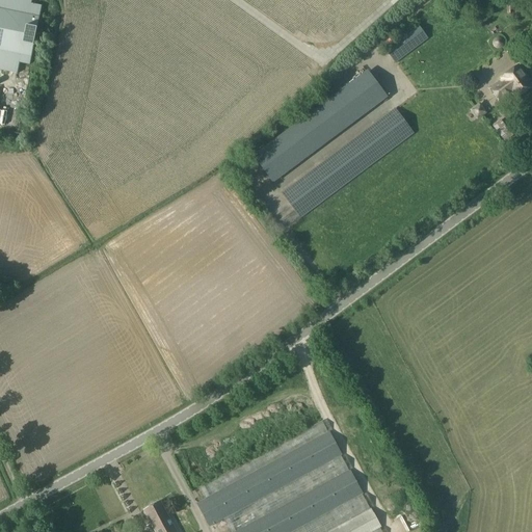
[(0,0),(0,70),(18,74),(20,63),(30,65),(42,6),(31,4),(32,0),(0,0)]
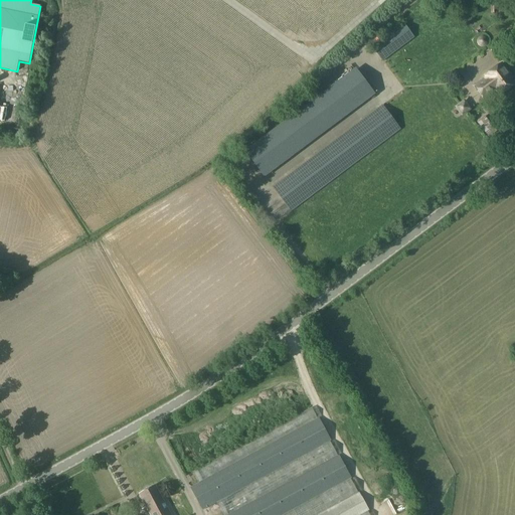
[(403,22),(371,47),(382,62),(414,38),(403,22)]
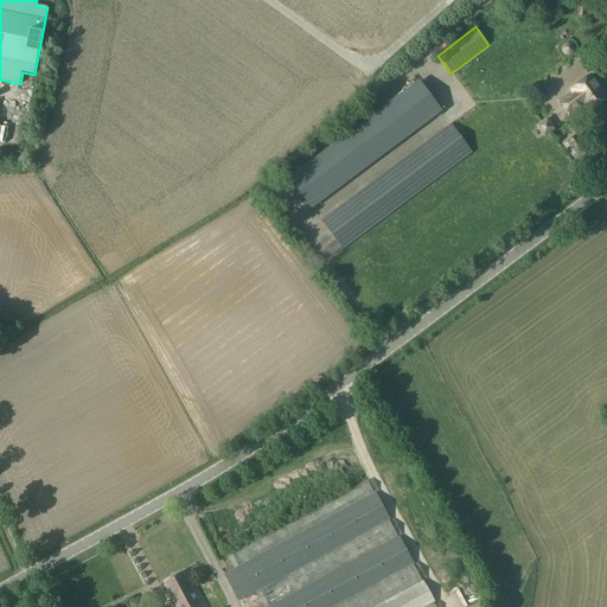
[(589,113),(606,98),(606,96),(590,76),(572,90),(574,91),(560,102),(570,116),(585,106),(589,113)]
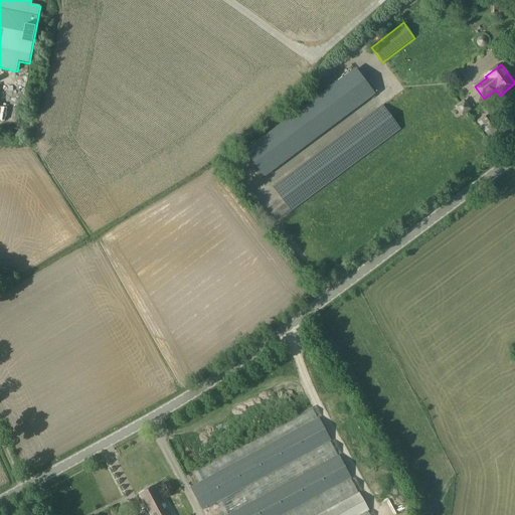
[(264,178),(375,95),(355,68),(244,152),(264,178)]
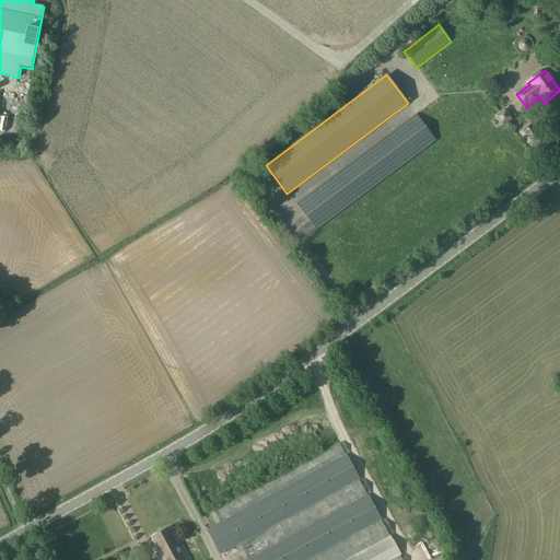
[(316,231),(436,141),(416,114),(295,203),(316,231)]
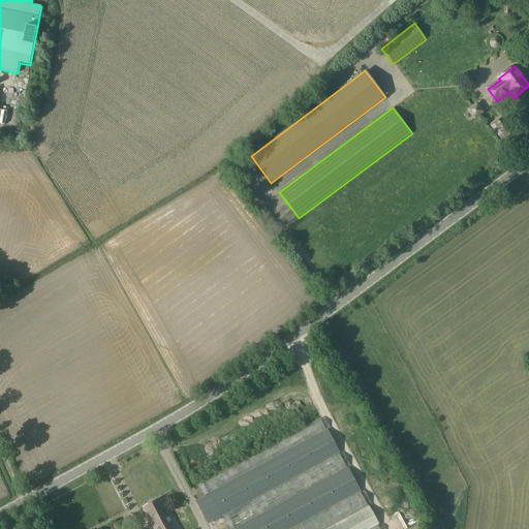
[(208,523),(221,516),(228,528),(235,528),(347,468),(338,453),(339,453),(328,432),(327,432),(320,421),(199,487),(206,497),(196,502),(208,523)]
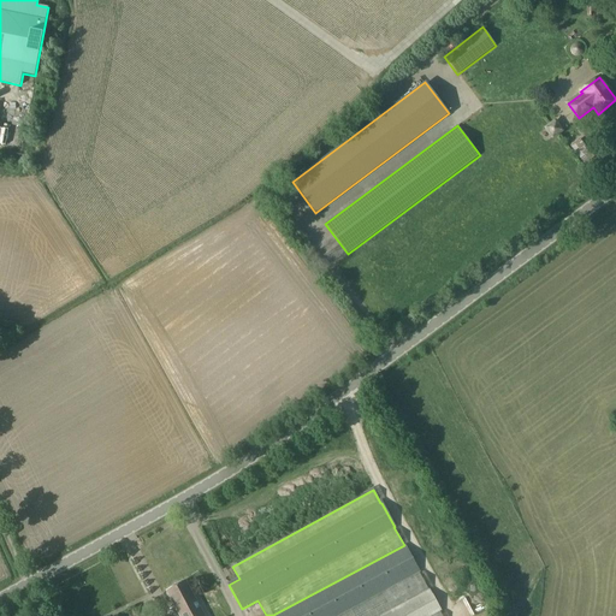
[(420,573),(406,545),(404,545),(273,615),(339,615),(419,574),(420,573)]
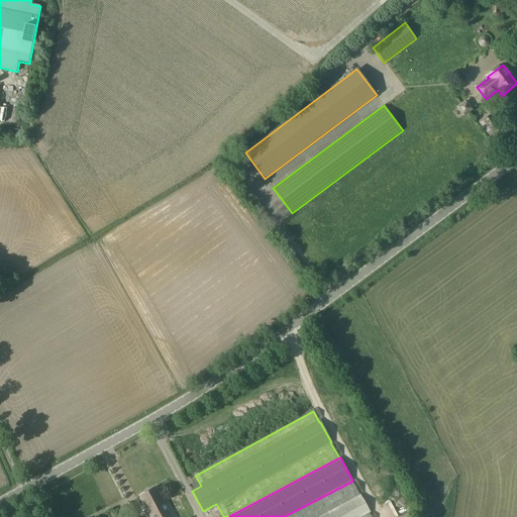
[(370,516),(369,514),(371,513),(360,495),(359,496),(351,482),(285,516),(370,516)]
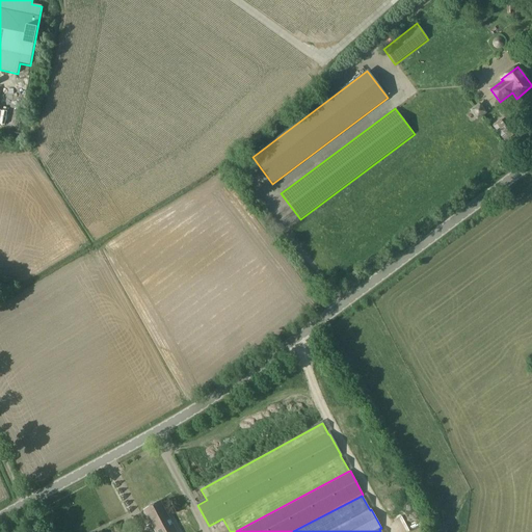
[(155,531),(176,531),(160,502),(143,511),(155,531)]
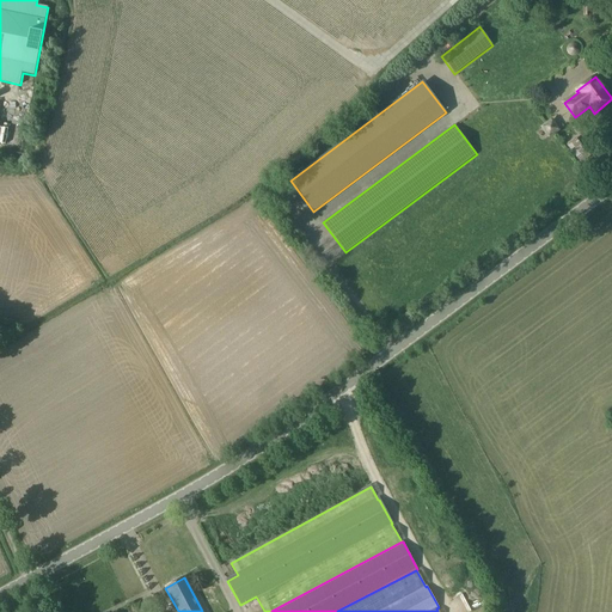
All buildings are outlined.
